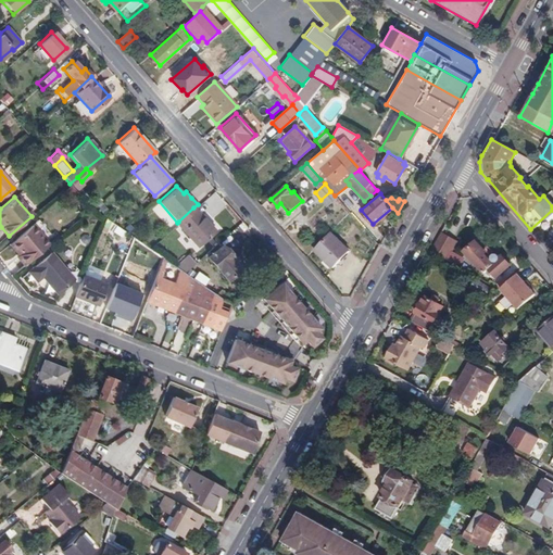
[(177,223),(176,224),(197,247),(214,231),(193,207),(178,222),(177,223)]
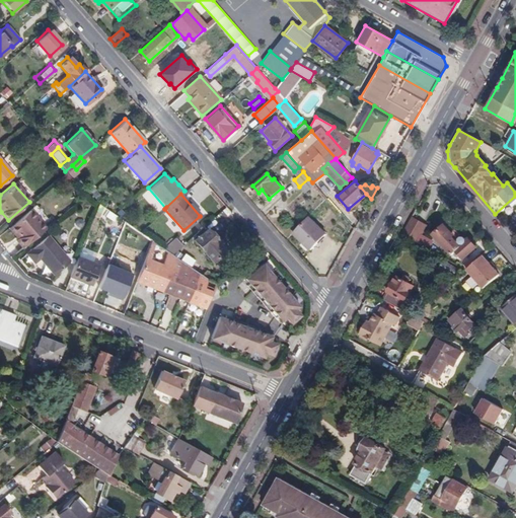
[(17,238),(23,246),(45,228),(29,210),(10,226),(8,228),(17,238)]
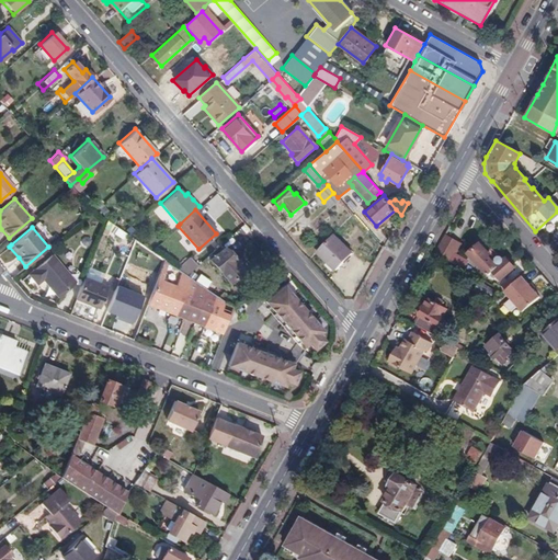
[(113,227),(111,235),(122,238),(124,230),(113,227)]
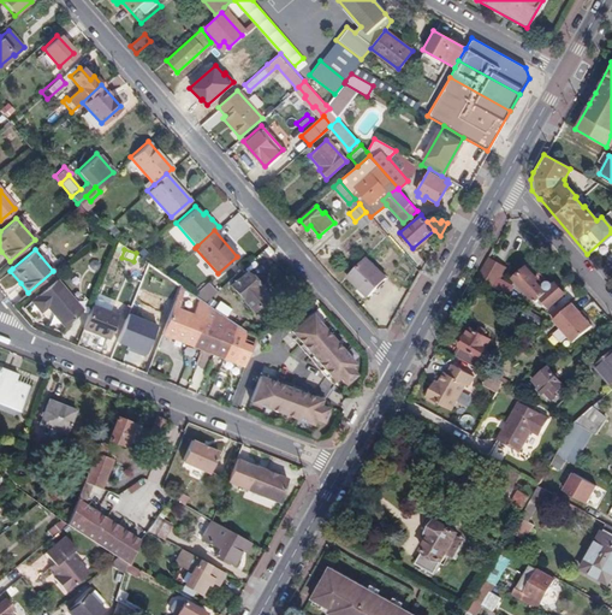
[(363,256),(346,275),(369,293),(386,275),(363,256)]
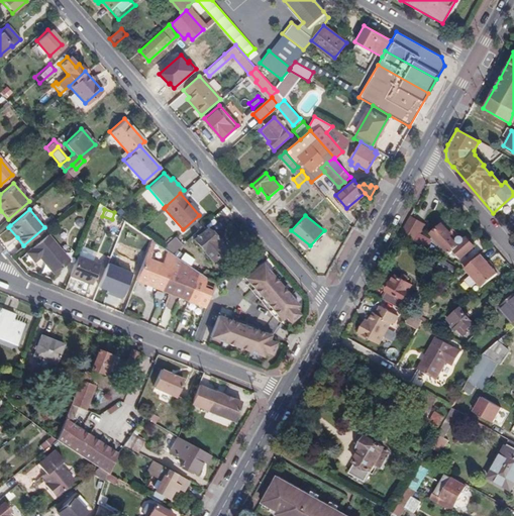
[(408,215),(399,232),(413,240),(423,223),(408,215)]
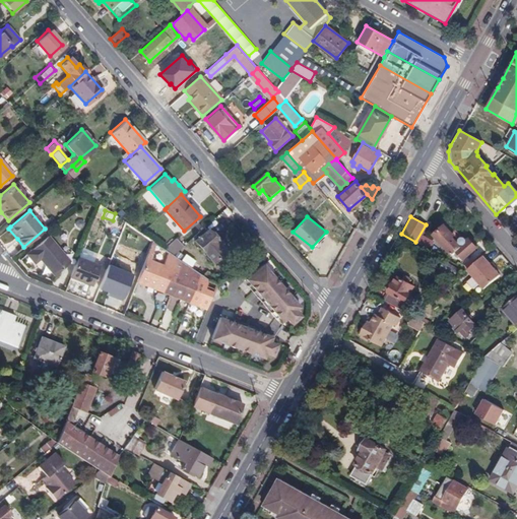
[(440,226),(430,236),(448,256),(452,252),(460,260),(476,245),(469,237),(467,240),(463,238),(459,238),(456,240),(451,235),(449,238),(440,226)]
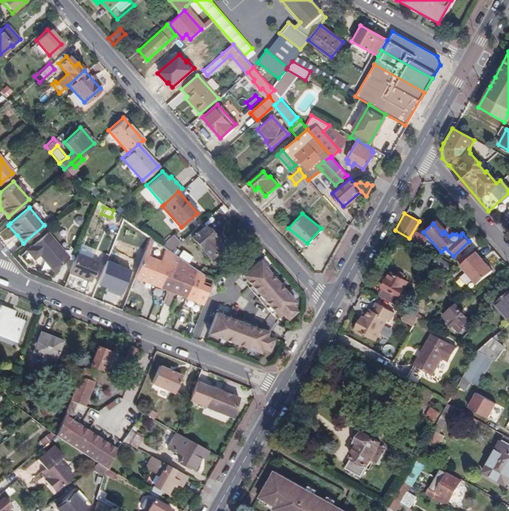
[(206,227),(202,224),(190,235),(208,256),(223,242),(217,235),(214,237),(210,232),(212,230),(208,226),(206,227)]
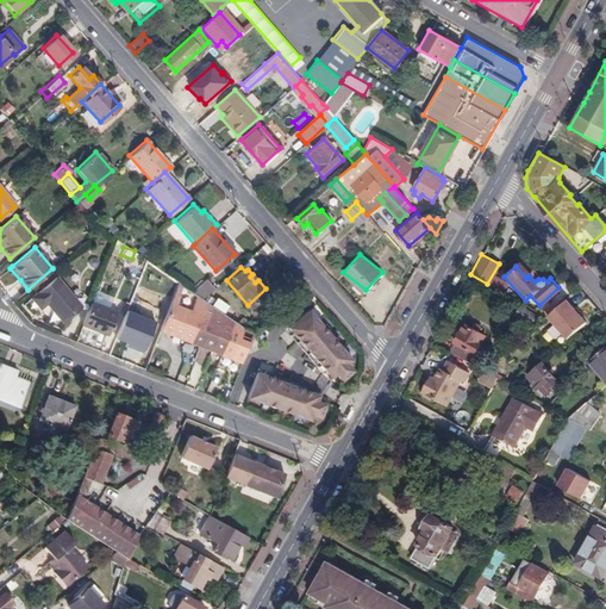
[(80,306),(55,275),(30,297),(38,308),(45,302),(62,321),(80,306)]
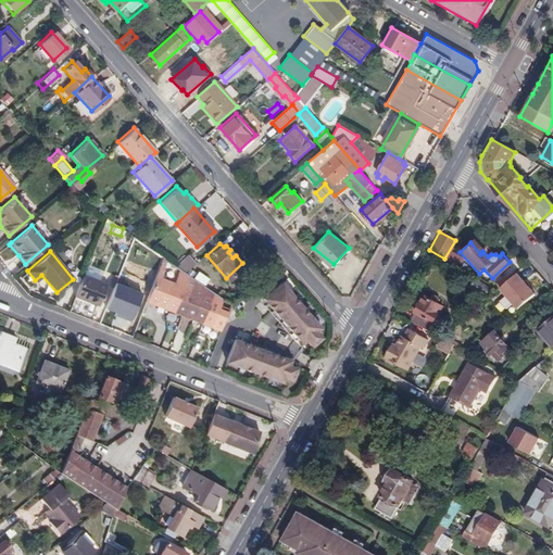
[(162,257),(143,300),(220,328),(229,304),(227,302),(216,294),(184,272),(162,257)]
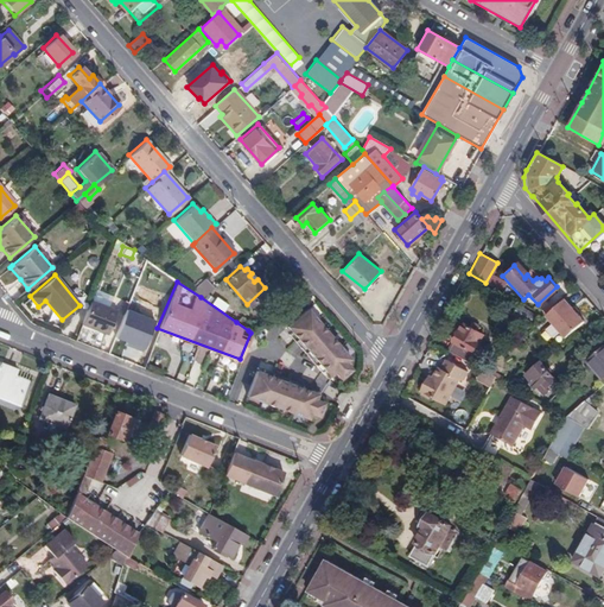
[(89,298),(80,322),(105,333),(114,310),(89,298)]
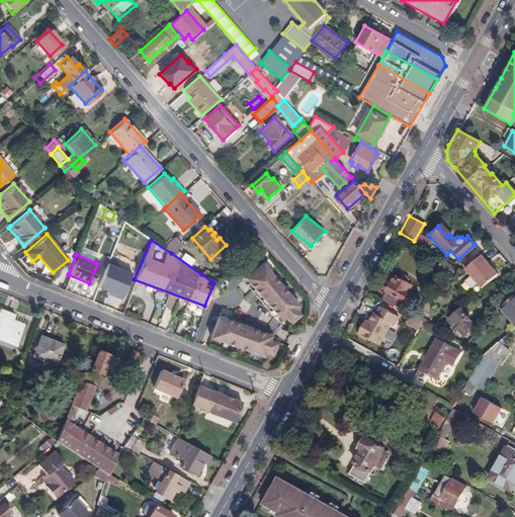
[(478,254),(462,267),(480,286),(495,272),(478,254)]
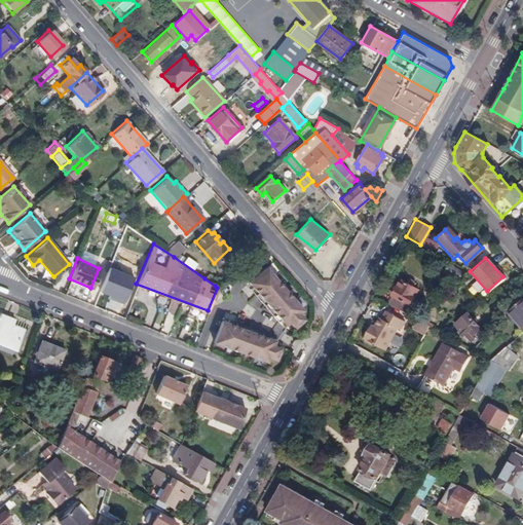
[(461,271),(448,264),(444,271),(457,278),(461,271)]
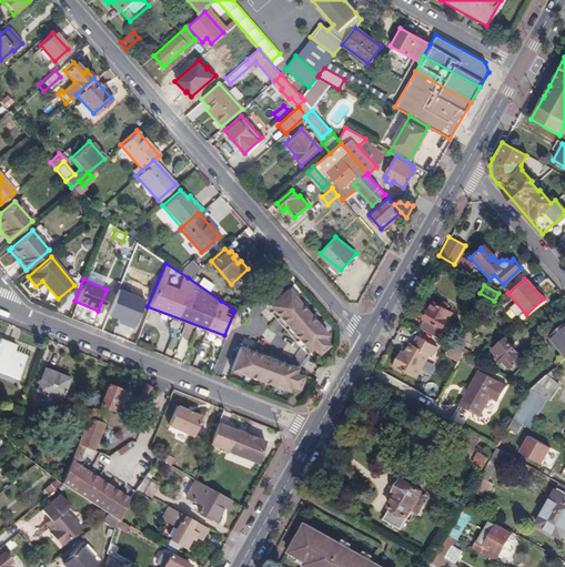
[(269,311),(280,324),(282,322),(291,331),(289,334),(300,346),(302,344),(306,348),(311,345),(316,352),(326,343),(321,336),(325,332),(285,287),(266,304),(271,309),(269,311)]
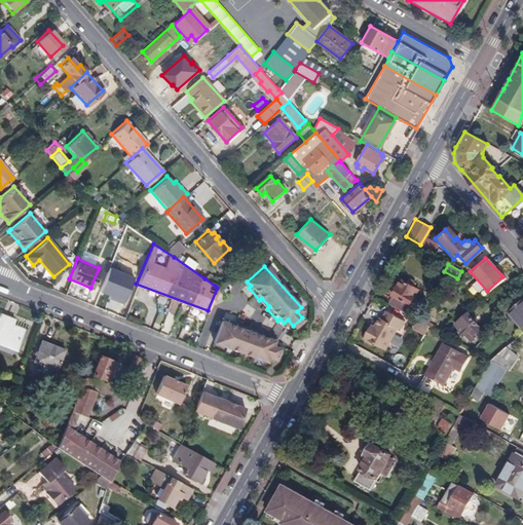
[(108,268),(98,291),(123,301),(133,278),(108,268)]
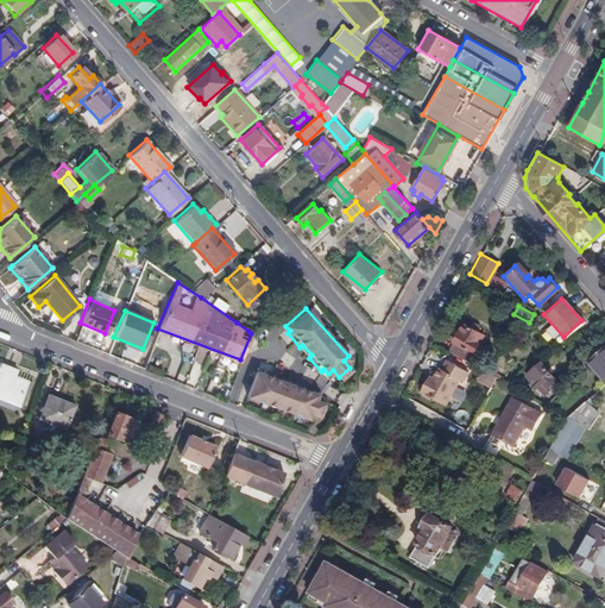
[(237,323),(249,331),(252,324),(240,317),(237,323)]
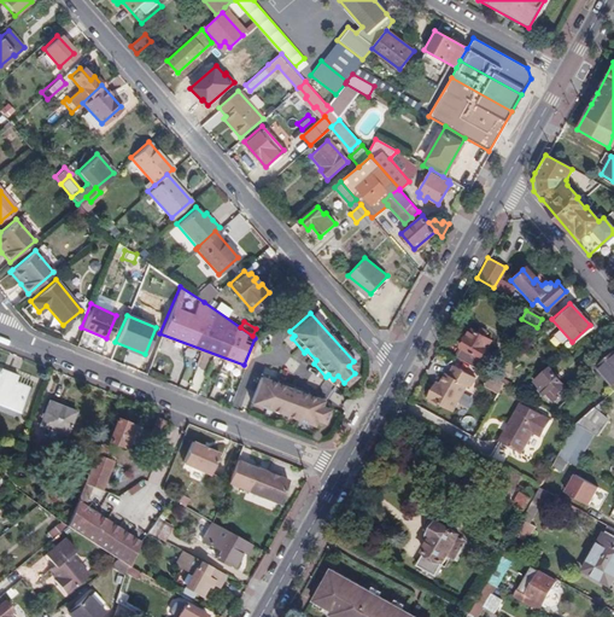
[(490,338),(469,327),(460,345),(480,356),(490,338)]
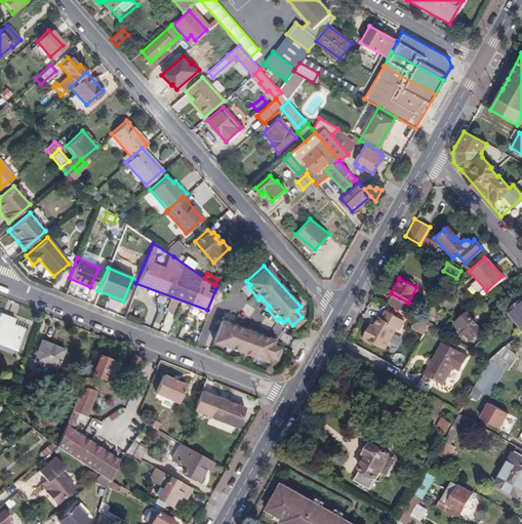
[(261,297),(258,299),(267,309),(269,306),(261,297)]
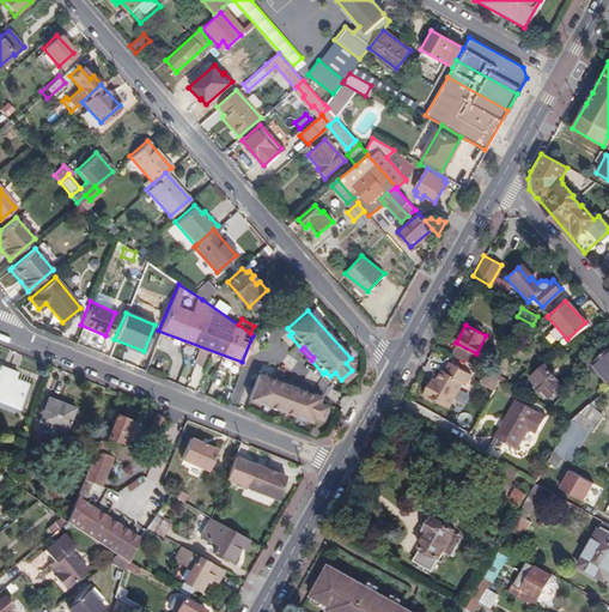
[(608,383),(608,382),(608,352),(592,367),(608,383)]
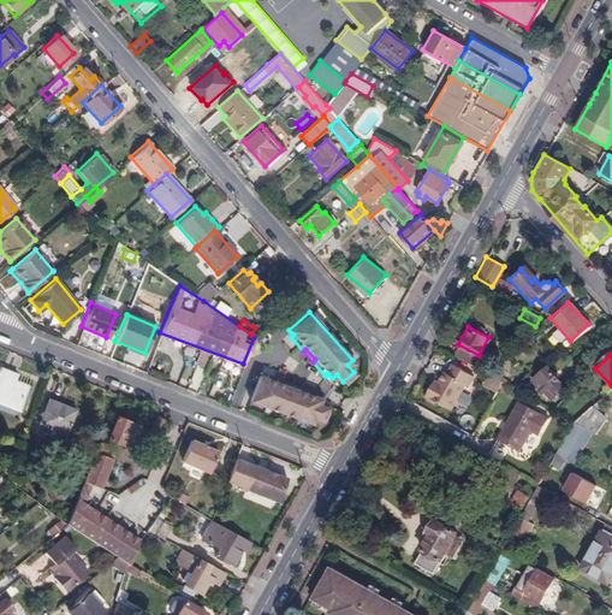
[(0,402),(17,409),(28,384),(12,378),(15,371),(0,365),(0,402)]
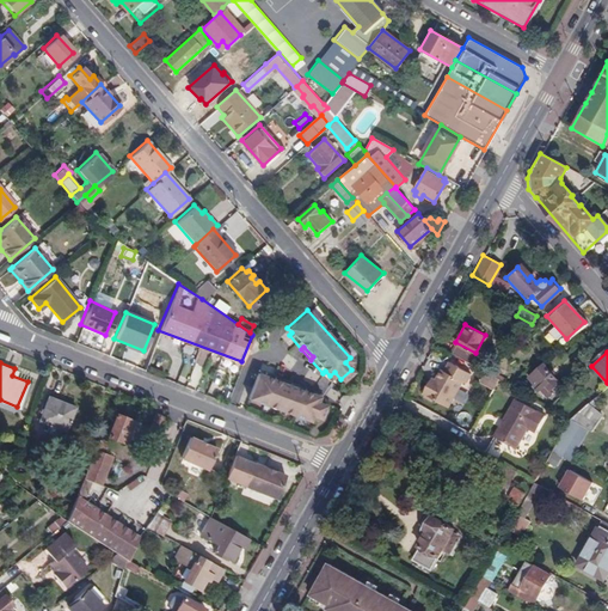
[(431,384),(428,382),(422,392),(446,405),(460,382),(464,383),(468,374),(448,362),(443,371),(440,368),(434,380),(431,384)]
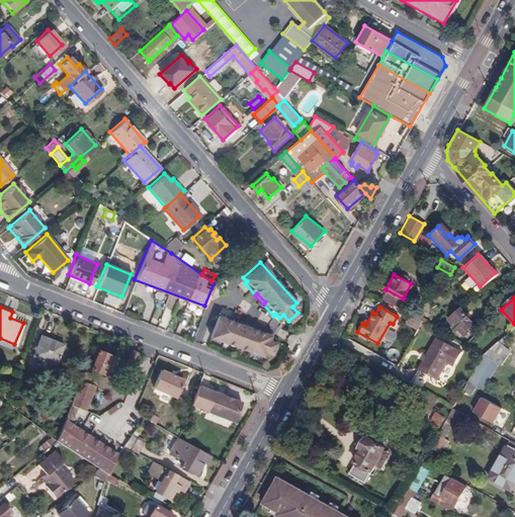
[(465,330),(475,323),(459,308),(446,319),(451,325),(448,327),(453,332),(456,330),(461,337),(467,332),(465,330)]
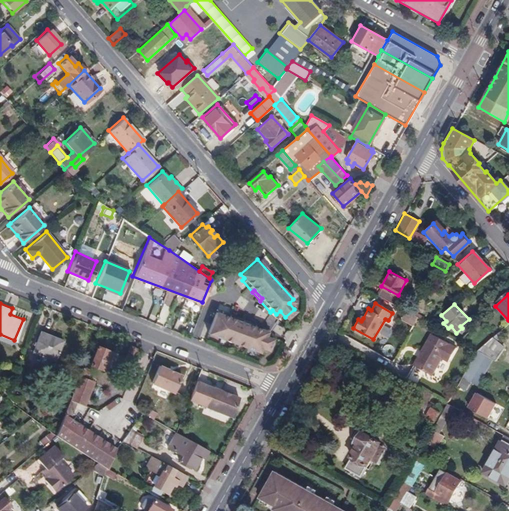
[(234,319),(235,316),(221,310),(220,313),(214,311),(205,332),(256,353),(258,348),(265,351),(269,340),(262,337),(264,332),(259,330),(260,327),(246,321),(244,324),(234,319)]
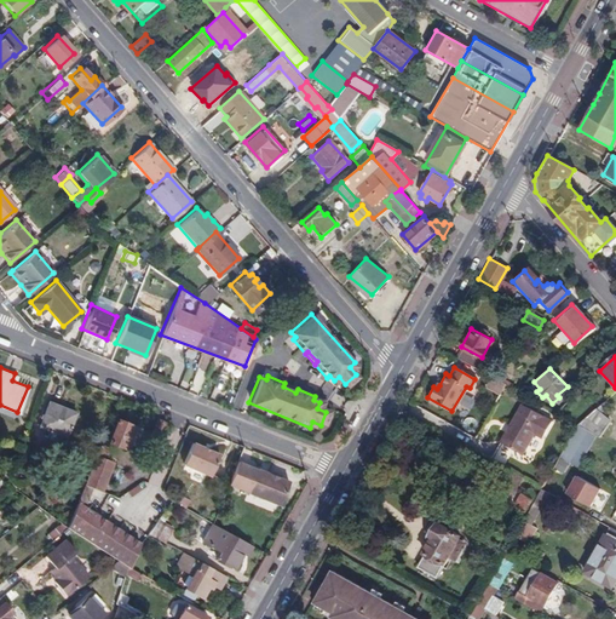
[(485,385),(496,393),(502,383),(491,377),(490,376),(485,385)]
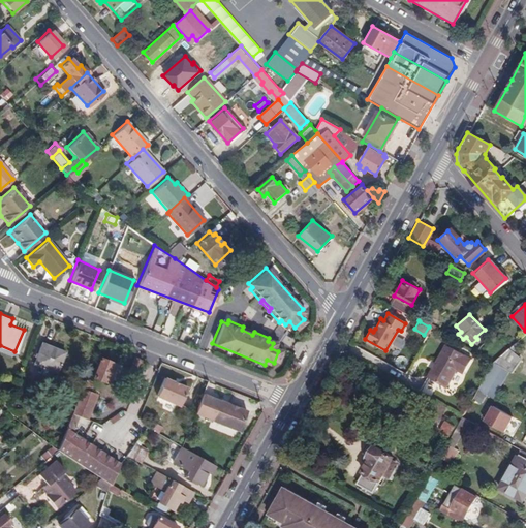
[(39,366),(54,372),(62,350),(39,342),(31,363),(39,366)]
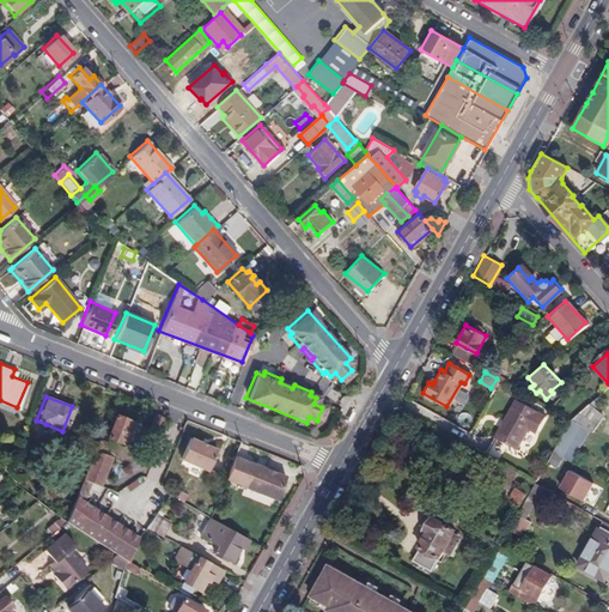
[(543,416),(515,399),(493,436),(516,448),(528,428),(535,431),(543,416)]
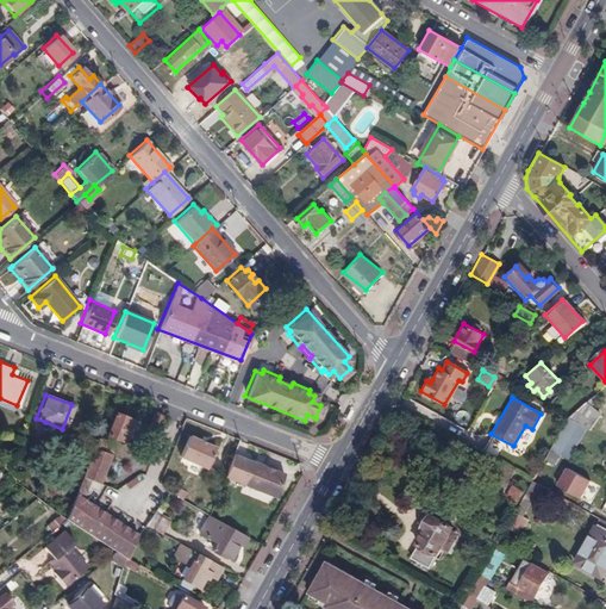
[(583,402),(567,417),(583,427),(589,430),(599,414),(583,402)]
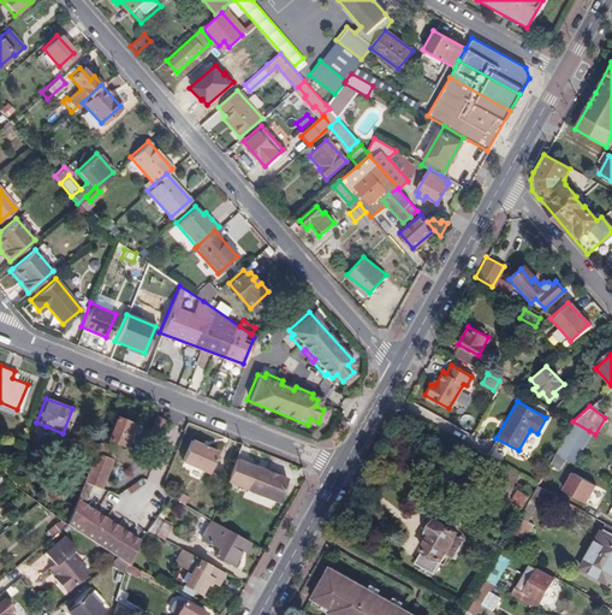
[(136,424),(114,415),(105,438),(126,447),(136,424)]
